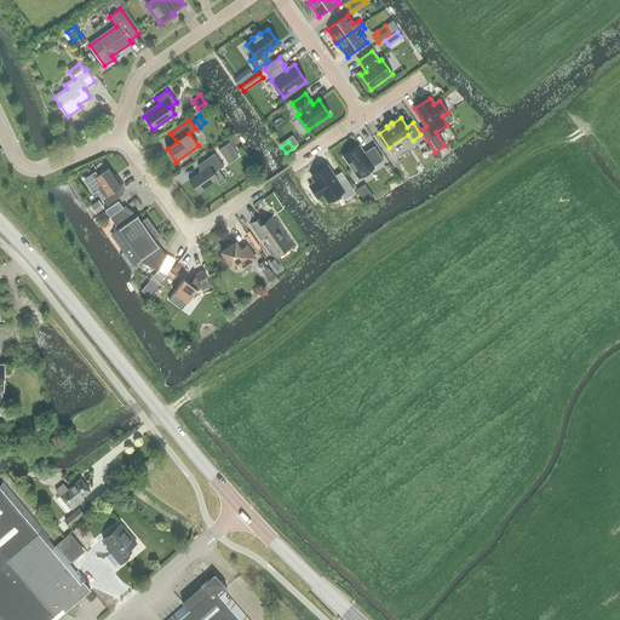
[(219,149),(224,158),(234,150),(229,143),(219,149)]
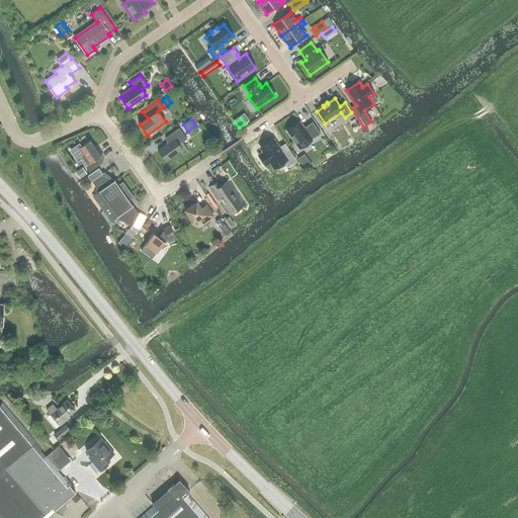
[(300,121),(286,131),(299,149),(313,140),(321,134),(313,122),(305,127),(300,121)]
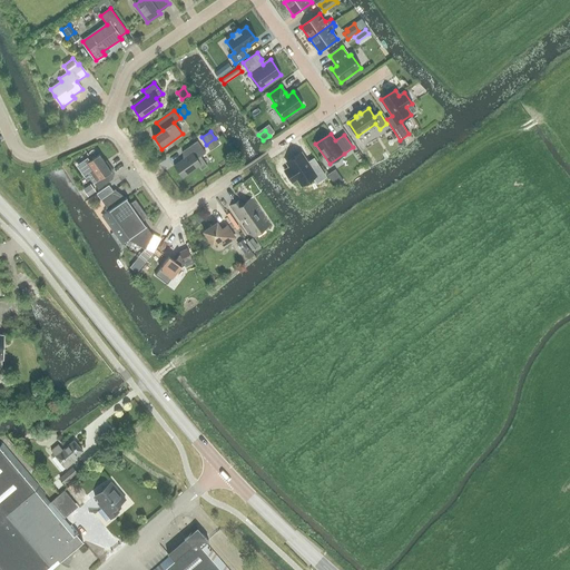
[(183,178),(199,167),(202,170),(207,166),(200,157),(206,153),(197,141),(183,151),(186,157),(174,166),(183,178)]
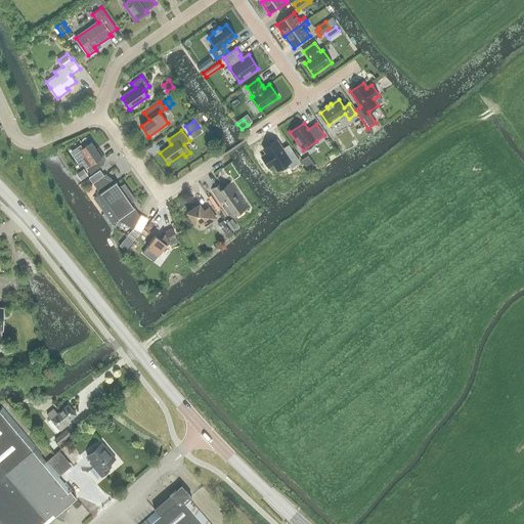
[(286,155),(276,141),(264,149),(267,154),(262,158),(268,168),(273,164),(277,170),(288,164),(291,168),(300,163),(292,150),(286,155)]
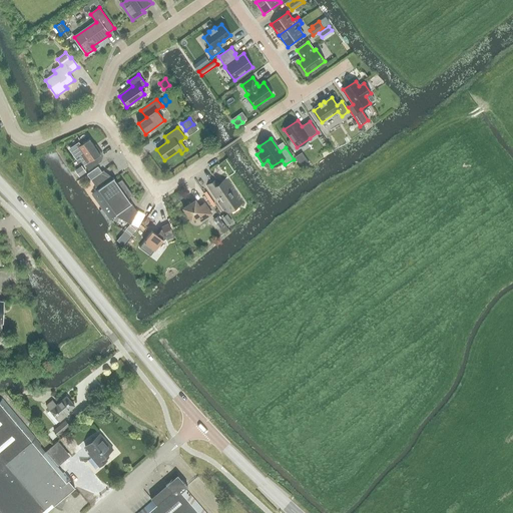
[(89,139),(81,145),(79,142),(69,148),(77,160),(80,158),(85,165),(84,165),(88,170),(101,161),(98,156),(100,154),(89,139)]
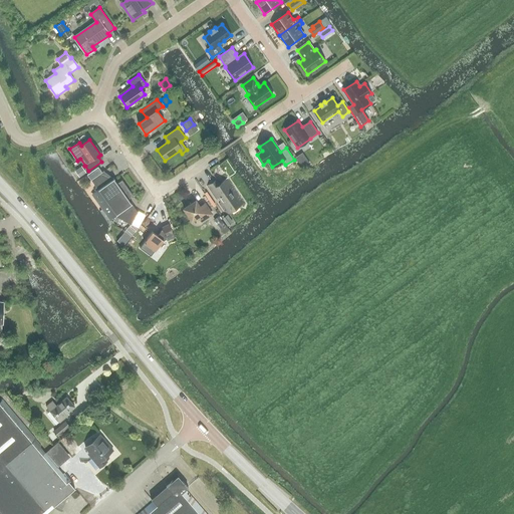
[(302,154),(296,158),(301,164),(306,160),(302,154)]
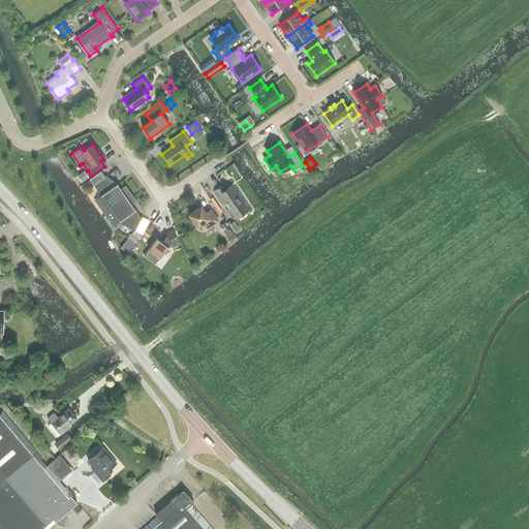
[(89,179),(84,170),(78,176),(83,183),(89,179)]
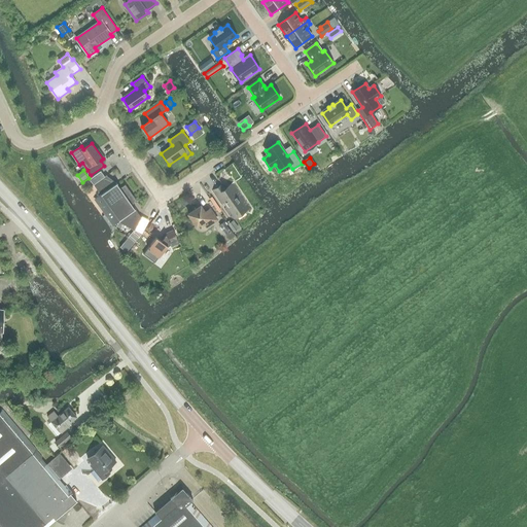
[(99,178),(96,174),(88,180),(90,184),(99,178)]
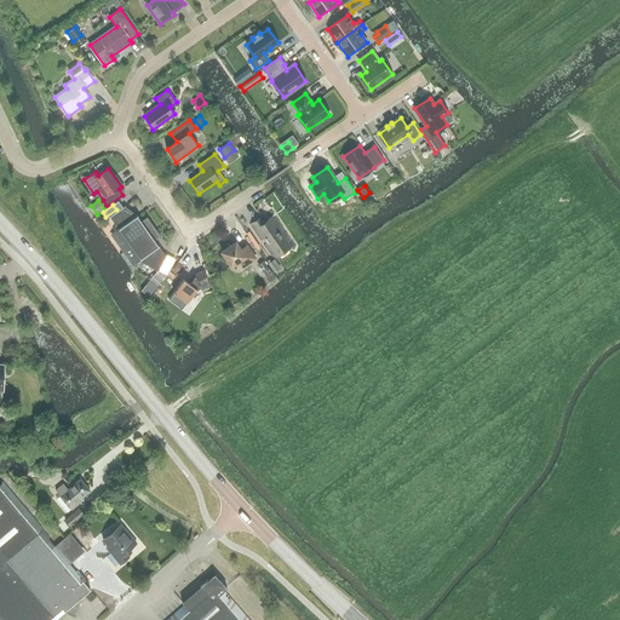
[(126,207),(125,206),(107,219),(112,234),(113,234),(125,252),(156,230),(148,218),(142,222),(138,217),(138,216),(131,220),(127,216),(132,212),(126,207)]
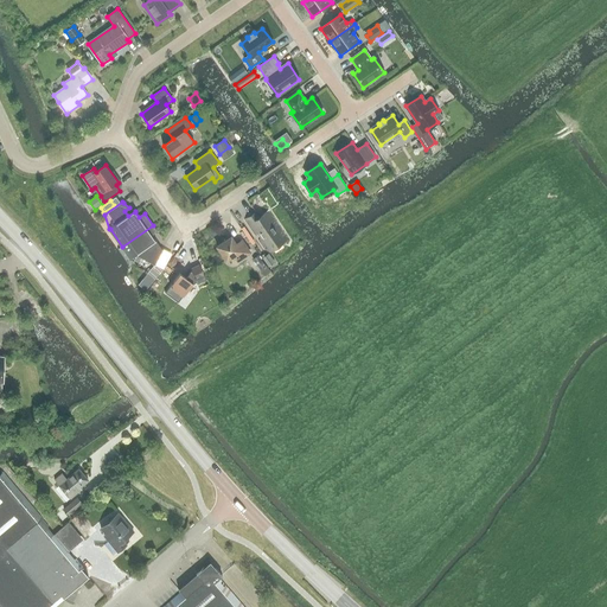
[(267,251),(286,238),(268,212),(261,217),(256,212),(246,219),(256,236),(259,234),(262,238),(259,241),(267,251)]
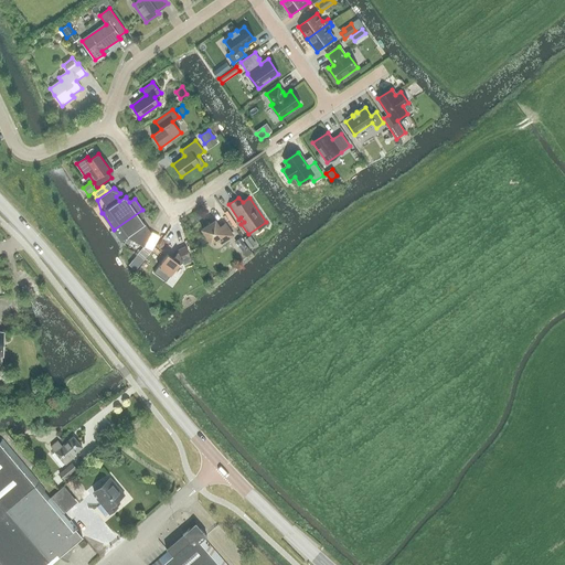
[(147,215),(142,210),(114,230),(121,240),(121,241),(127,237),(145,247),(152,233),(151,233),(150,234),(139,228),(146,224),(145,224),(141,220),(147,215)]
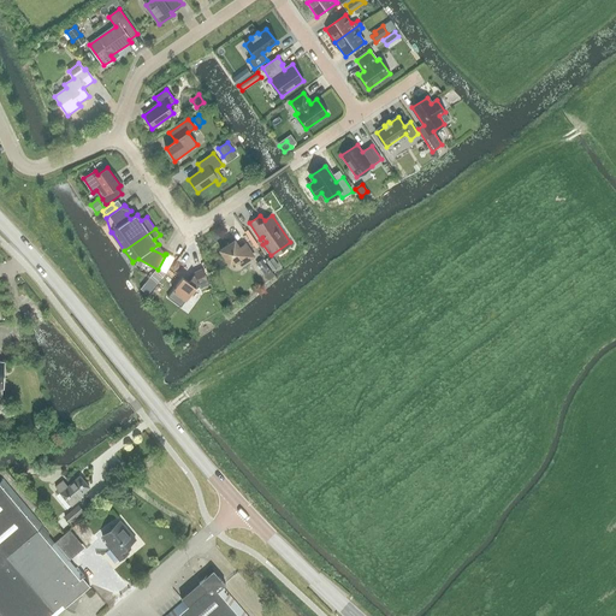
[(241,266),(254,256),(246,244),(240,248),(235,241),(220,250),(230,265),(237,260),(241,266)]
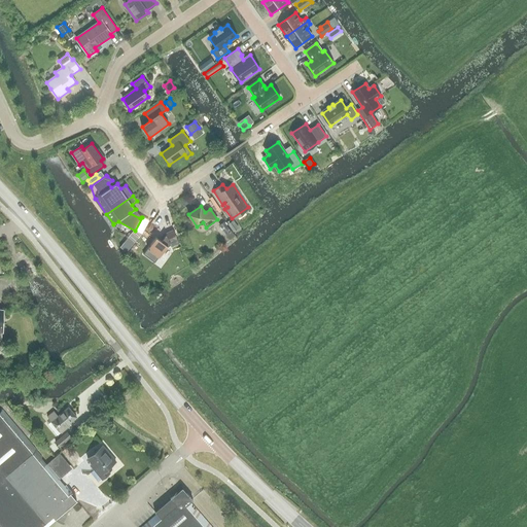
[(227,224),(232,230),(238,225),(234,220),(227,224)]
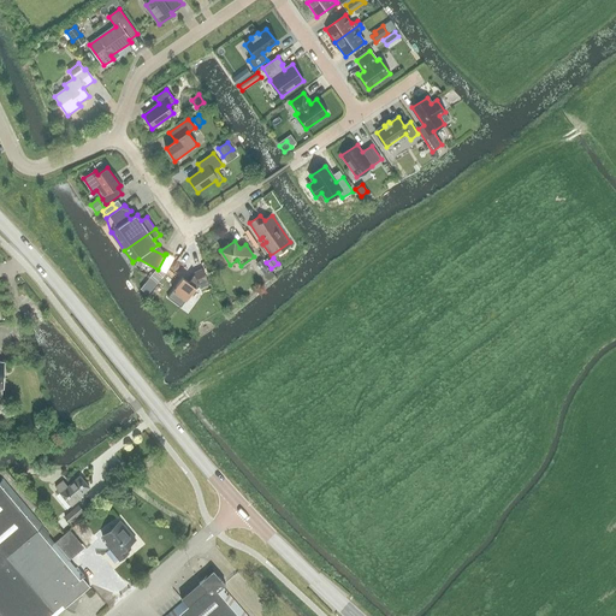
[(256,266),(261,272),(268,267),(264,261),(256,266)]
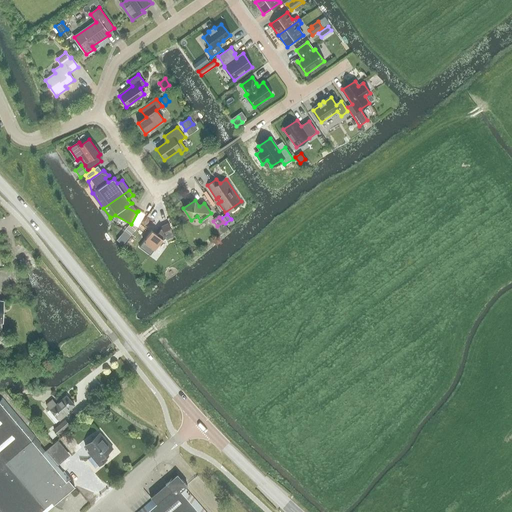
[(166,240),(174,236),(168,224),(161,227),(161,228),(157,234),(152,231),(143,242),(155,250),(163,239),(165,238),(166,240)]
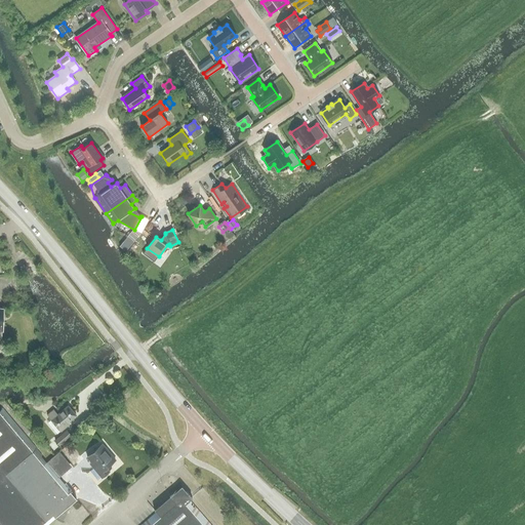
[(69,421),(76,415),(68,406),(57,414),(53,410),(47,415),(51,419),(48,422),(57,433),(59,431),(61,432),(71,423),(69,421)]
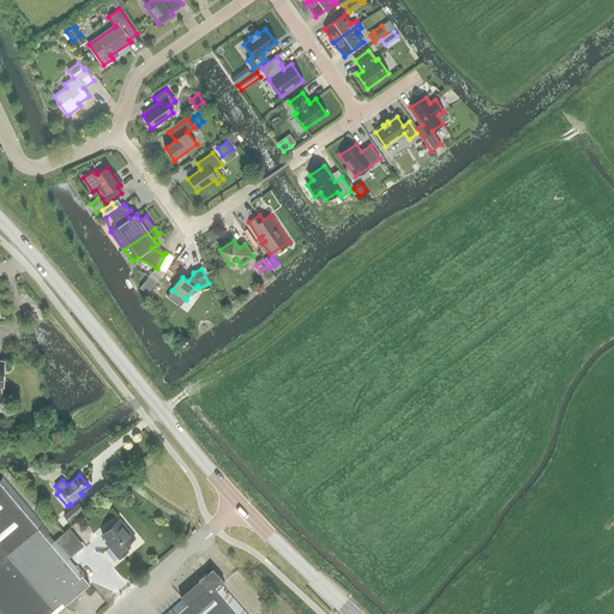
[(0,613),(42,613),(84,578),(0,479),(0,613)]
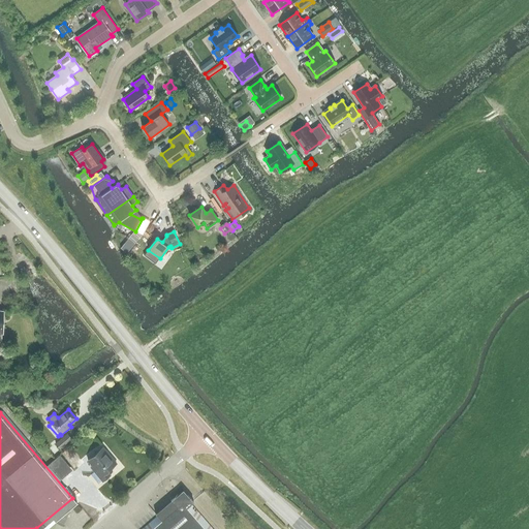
[(61,449),(72,439),(67,433),(55,443),(61,449)]
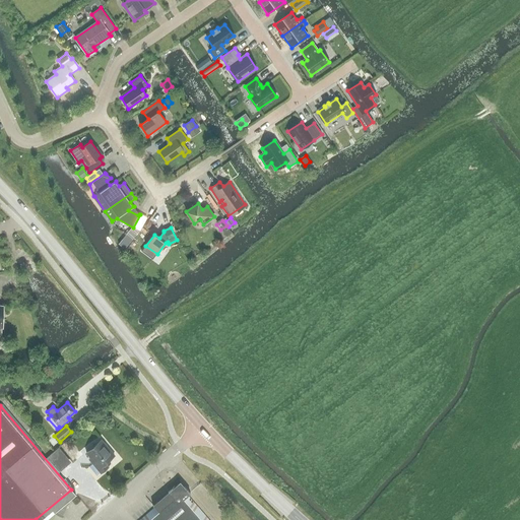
[(102,440),(100,442),(86,453),(90,458),(89,459),(101,473),(108,467),(106,463),(115,456),(102,440)]
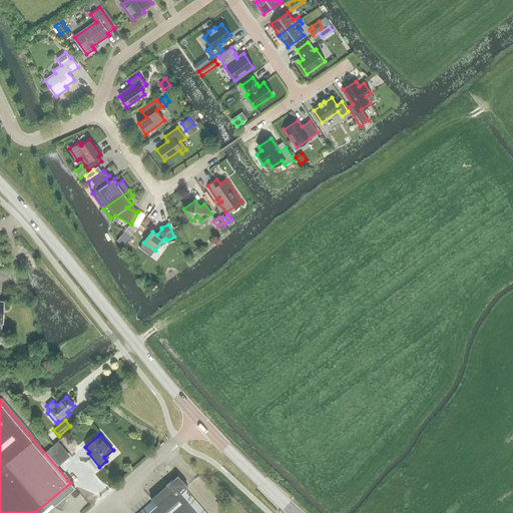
[(52,446),(65,460),(70,456),(58,441),(52,446)]
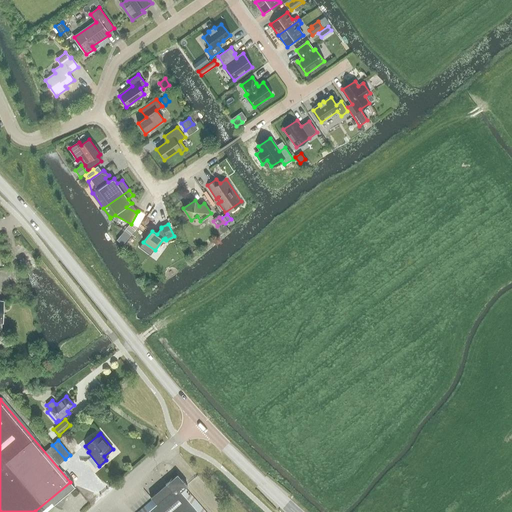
[(187,486),(177,474),(165,484),(169,488),(161,495),(162,497),(155,503),(154,501),(140,511),(203,511),(184,489),(187,486)]
